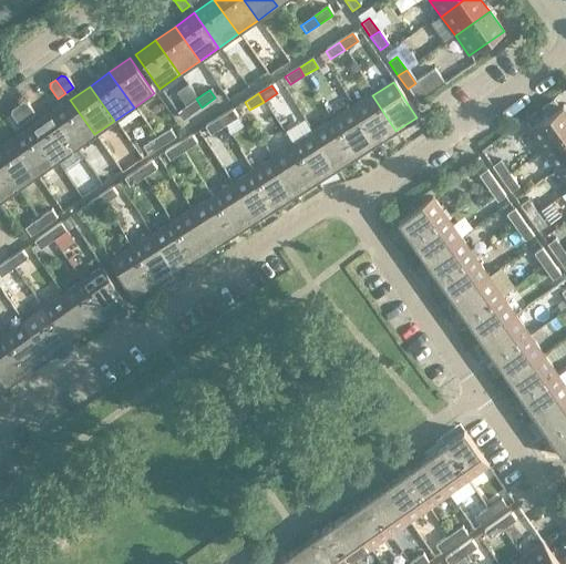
[(395,131),(372,95),(352,108),(376,144),(395,131)]
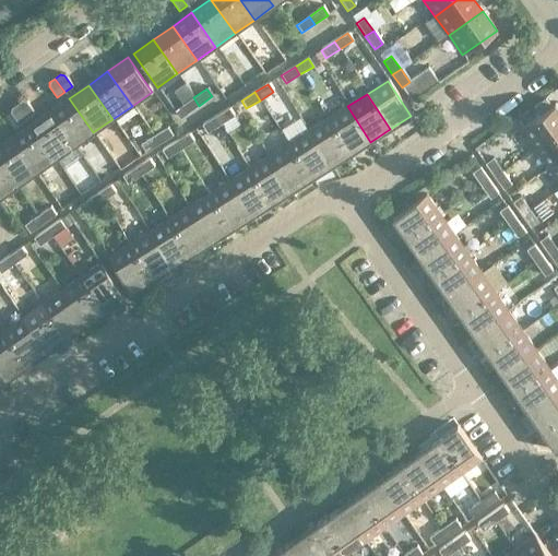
[(199,106),(193,97),(180,107),(187,115),(199,106)]
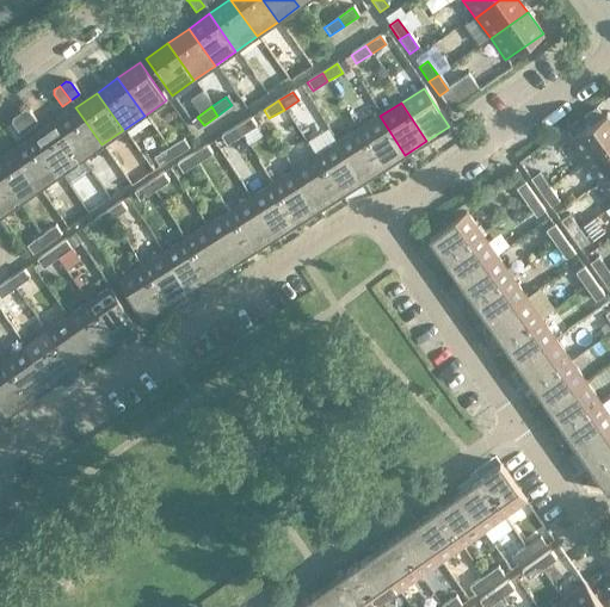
[(102,144),(75,107),(54,123),(81,160),(102,144)]
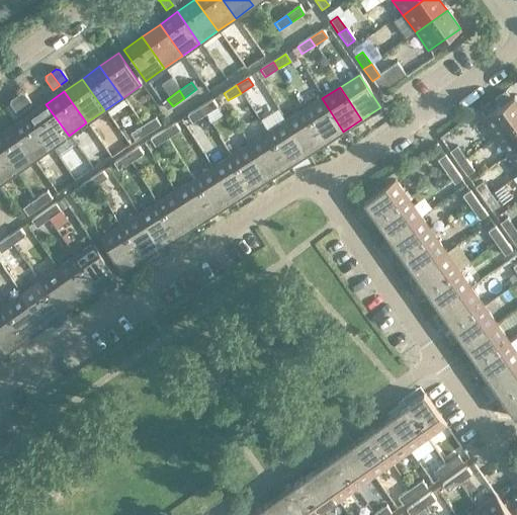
[(24,95),(20,94),(15,98),(24,110),(31,105),(24,95)]
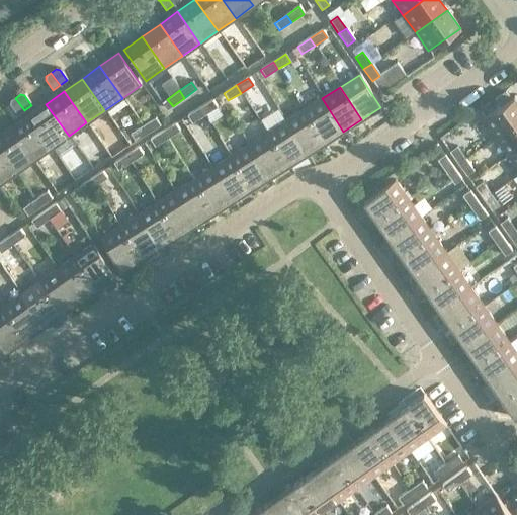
[(482,120),(495,139),(516,122),(516,102),(514,97),(482,120)]
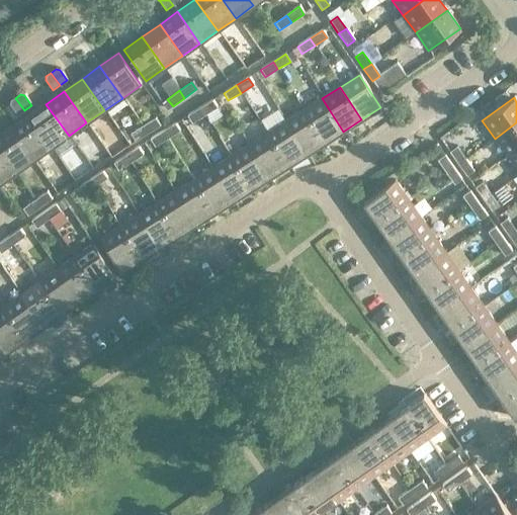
[(24,110),(15,98),(10,101),(9,105),(17,115),(24,110)]
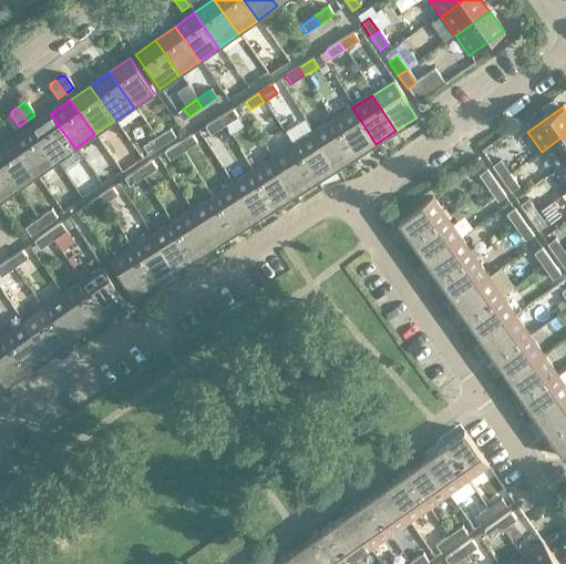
[(376,144),(352,108),(332,121),(354,156),(376,144)]
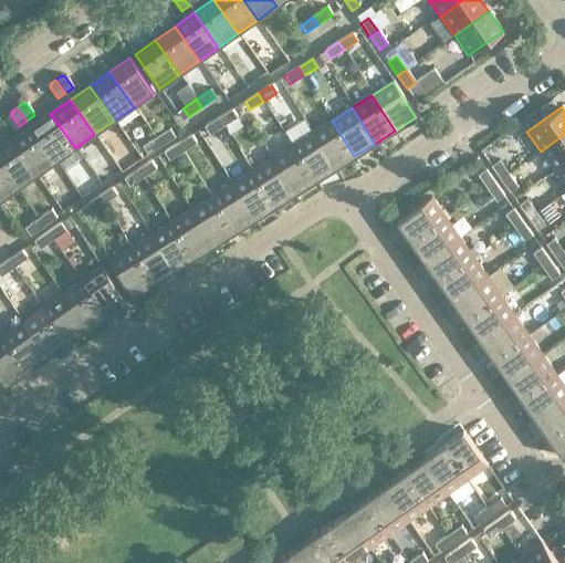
[(237,118),(231,111),(218,118),(222,127),(237,118)]
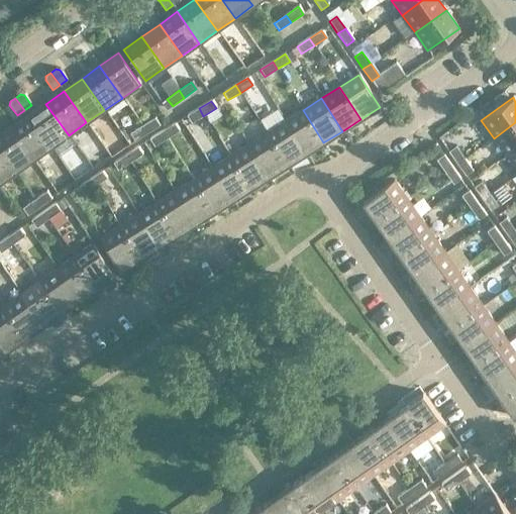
[(69,135),(45,104),(28,116),(50,147),(69,135)]
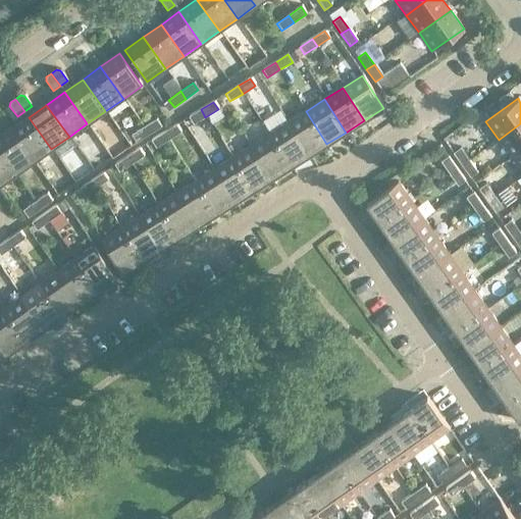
[(205,117),(201,109),(188,117),(193,125),(205,117)]
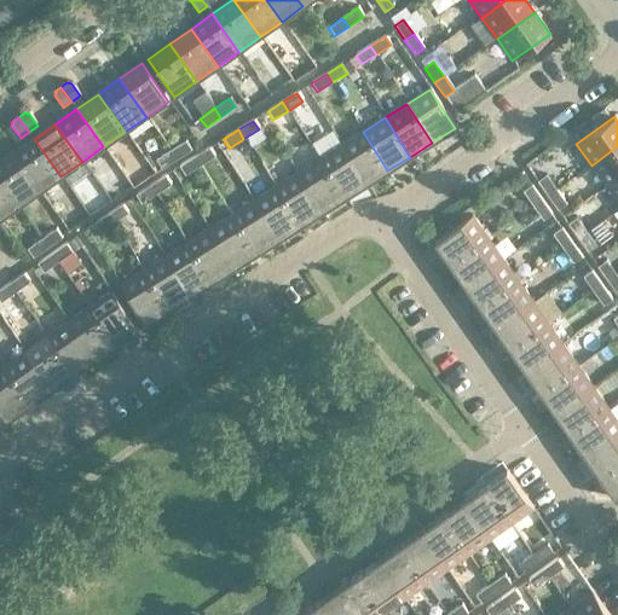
[(387,170),(363,132),(341,146),(365,185),(387,170)]
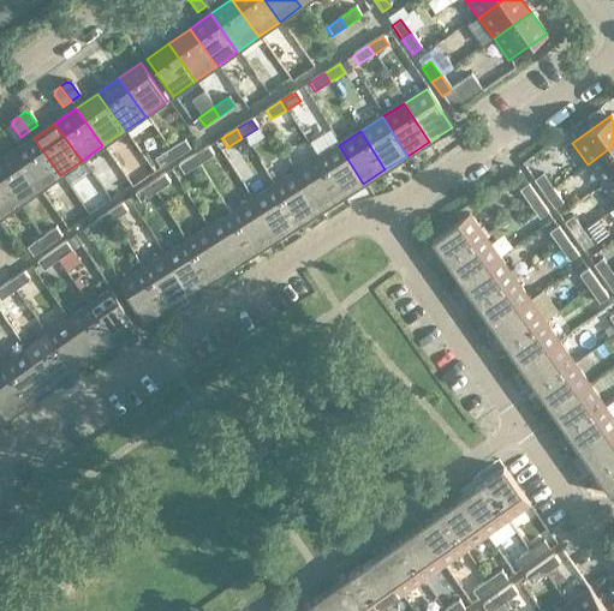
[(60,175),(34,138),(12,154),(39,191),(60,175)]
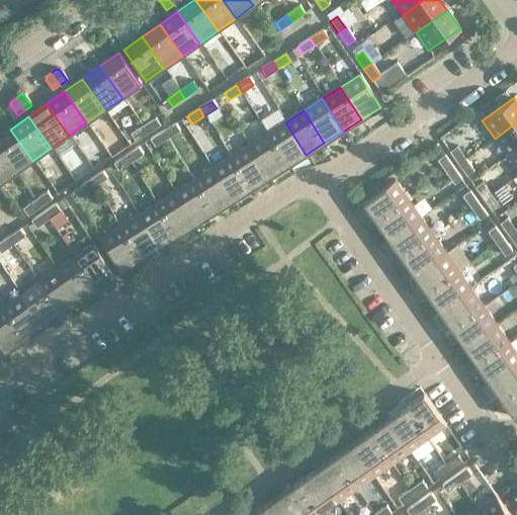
[(155,118),(143,126),(147,135),(160,126),(155,118)]
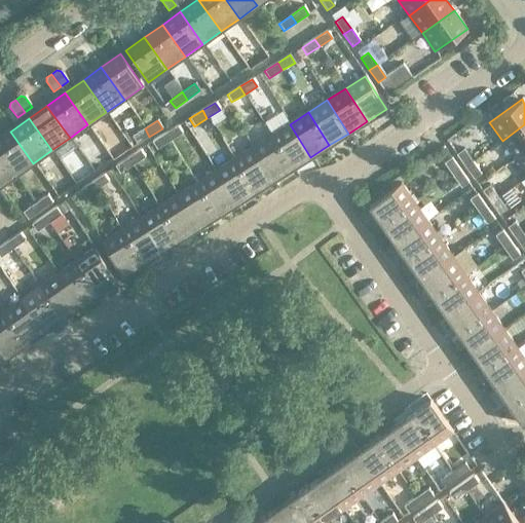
[(310,157),(290,124),(270,136),(292,170),(310,157)]
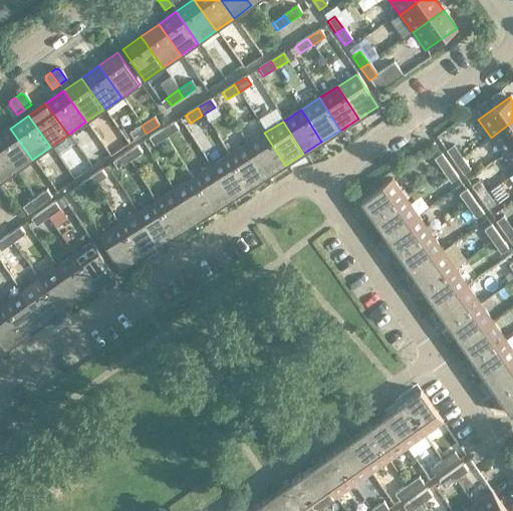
[(512,148),(512,121),(491,138),(504,155),(512,148)]
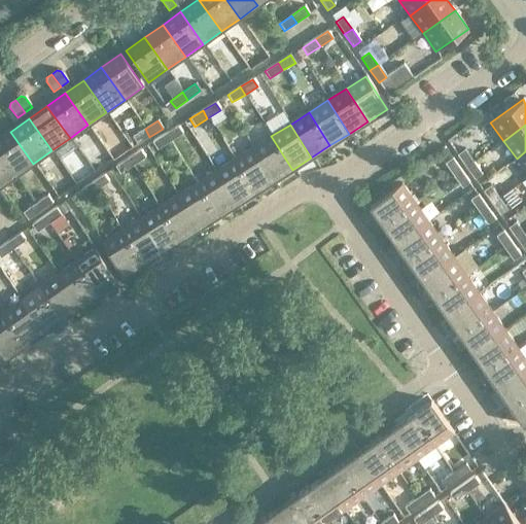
[(182,134),(177,127),(165,134),(170,142),(182,134)]
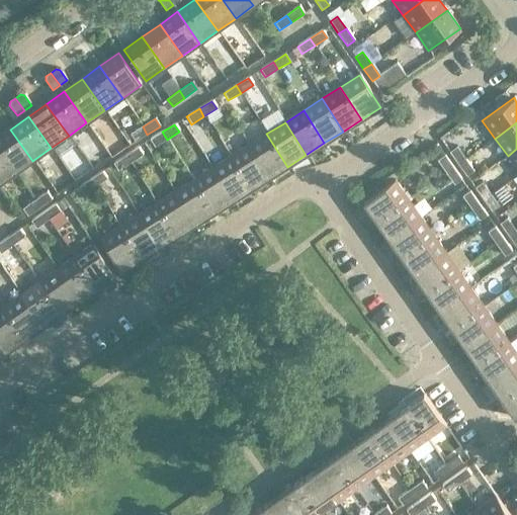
[(147,135),(143,126),(130,135),(135,142),(147,135)]
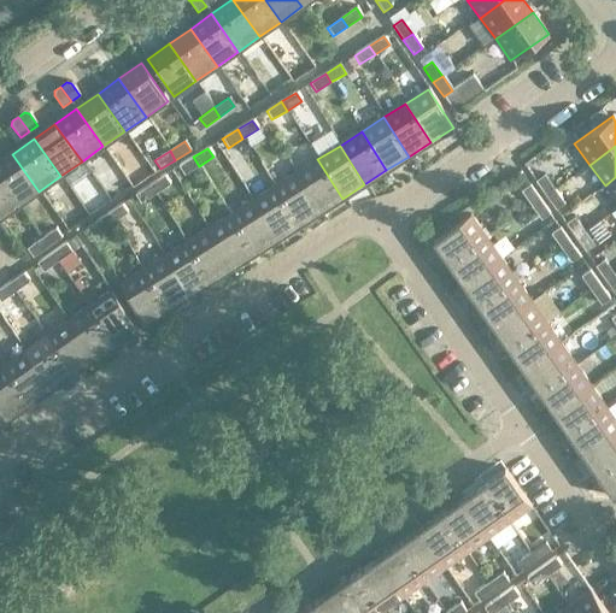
[(39,192),(12,154),(0,161),(0,181),(18,206),(39,192)]
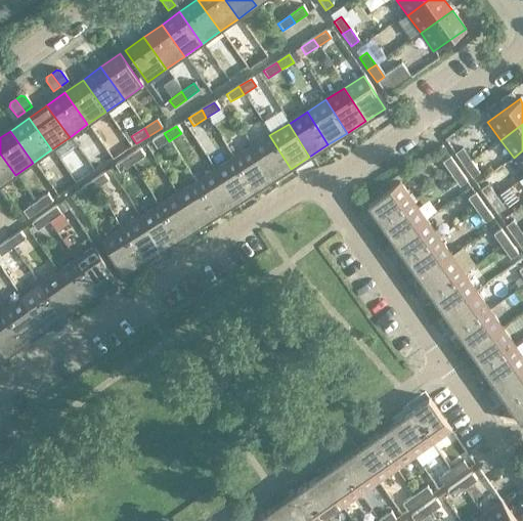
[(169,141),(164,133),(151,141),(156,149),(169,141)]
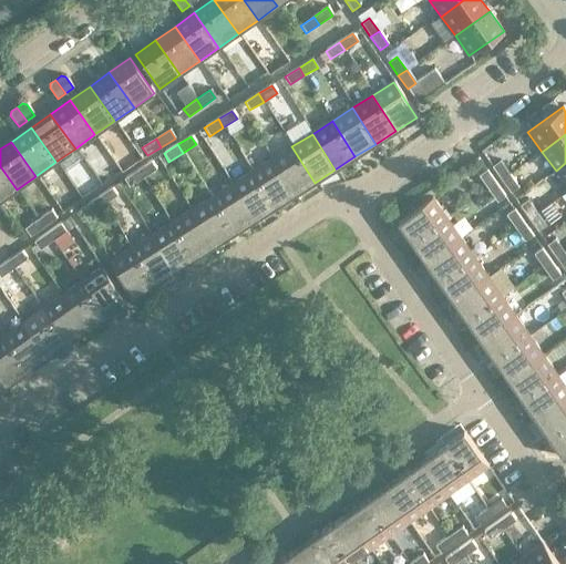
[(315,183),(291,146),(271,160),(295,195),(315,183)]
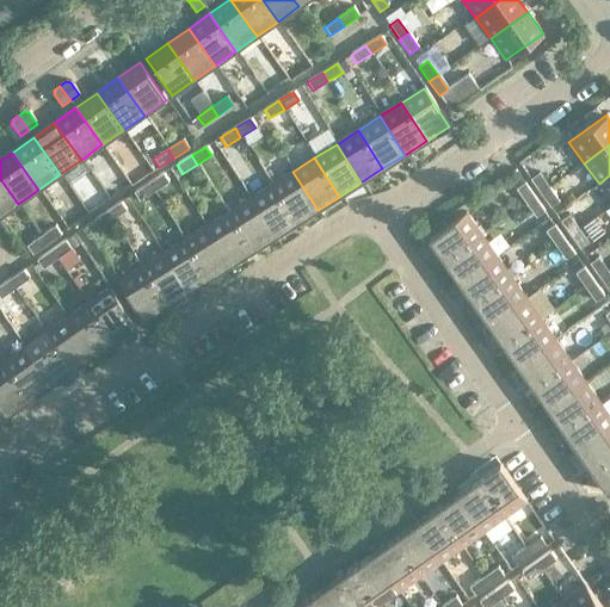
[(318,210),(293,172),(271,185),(296,224),(318,210)]
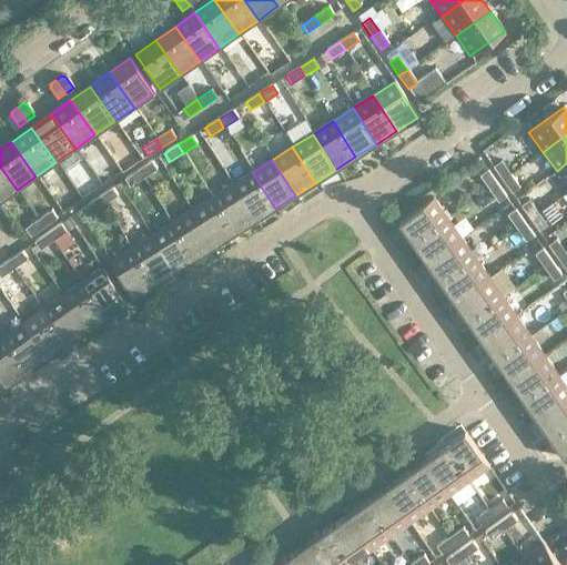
[(157,170),(151,162),(138,171),(143,179),(157,170)]
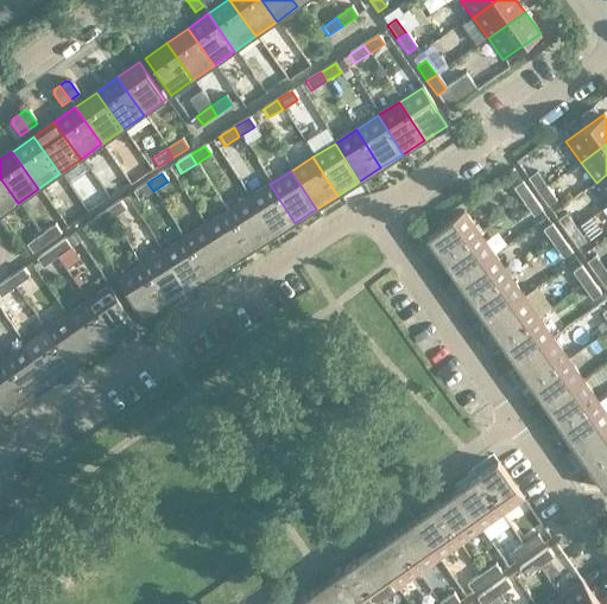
[(536,173),(528,179),(537,194),(545,188),(536,173)]
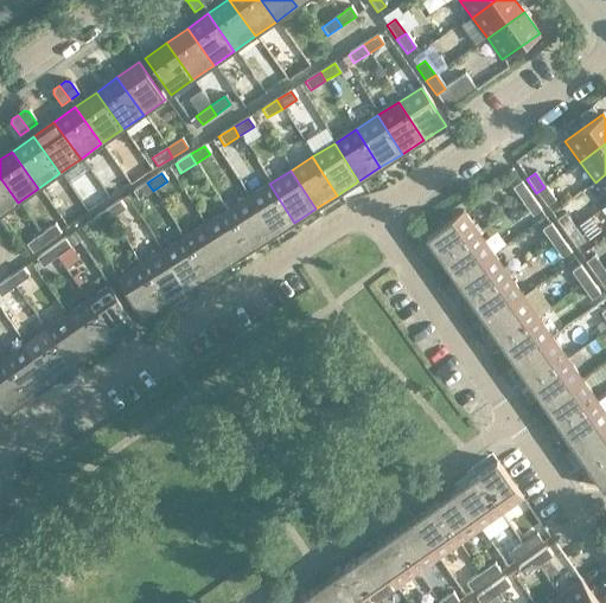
[(605,174),(595,183),(605,198),(605,174)]
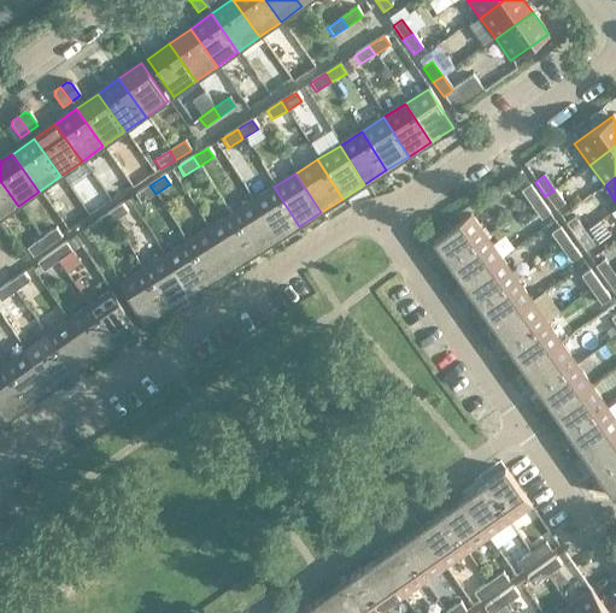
[(0,218),(18,206),(0,181),(0,218)]
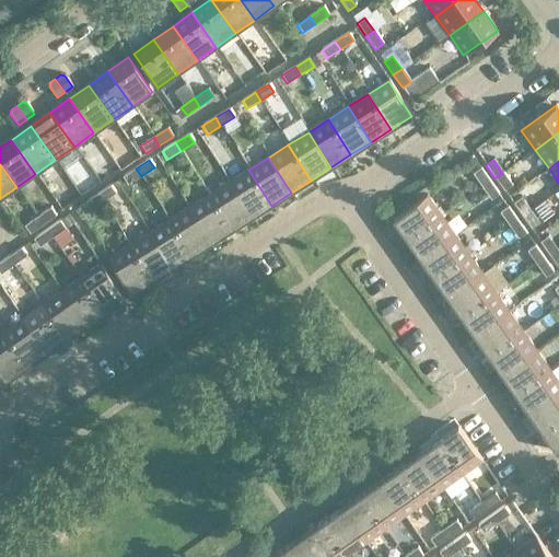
[(141,176),(136,169),(123,177),(127,185),(141,176)]
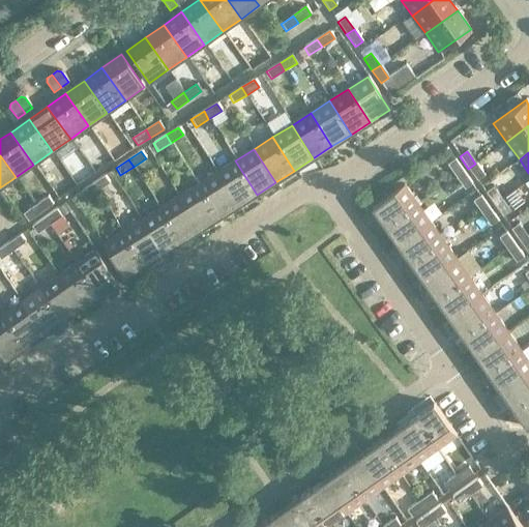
[(463,172),(454,159),(447,165),(456,177),(463,172)]
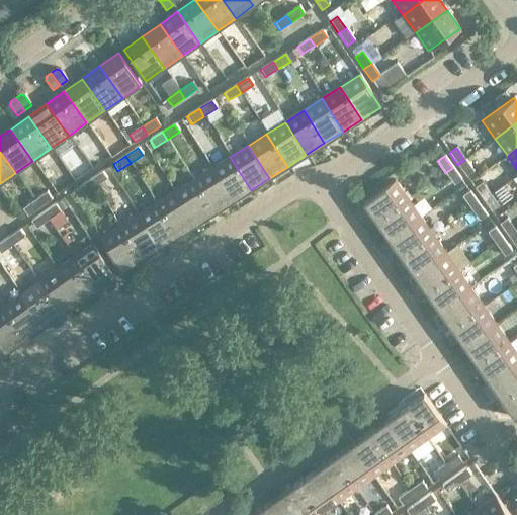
[(251,190),(230,157),(211,169),(232,201),(251,190)]
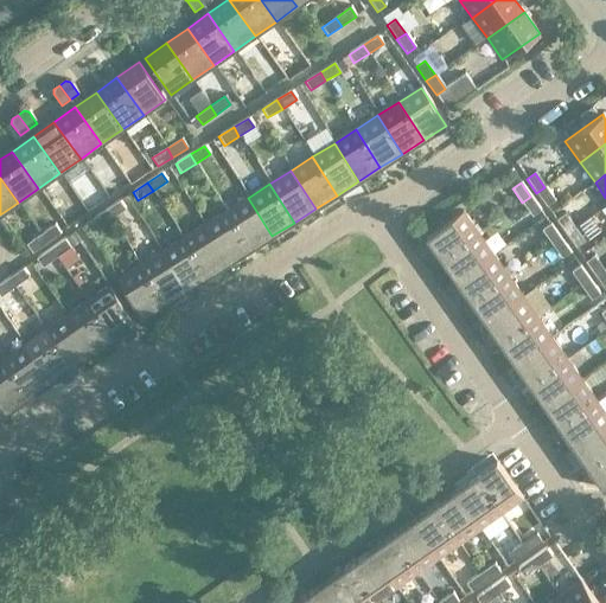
[(555,201),(544,187),(536,193),(547,207),(555,201)]
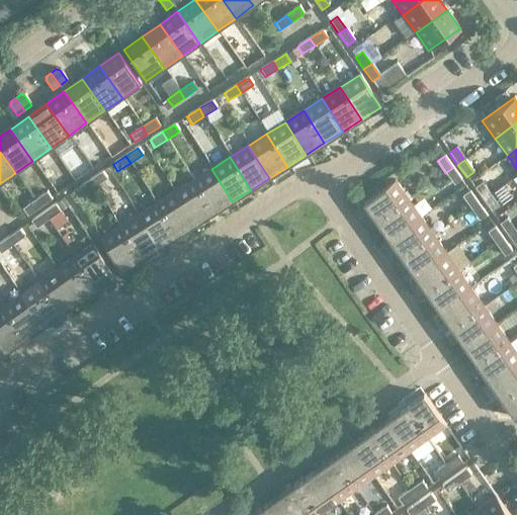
[(461,180),(452,168),(445,173),(453,185),(461,180)]
